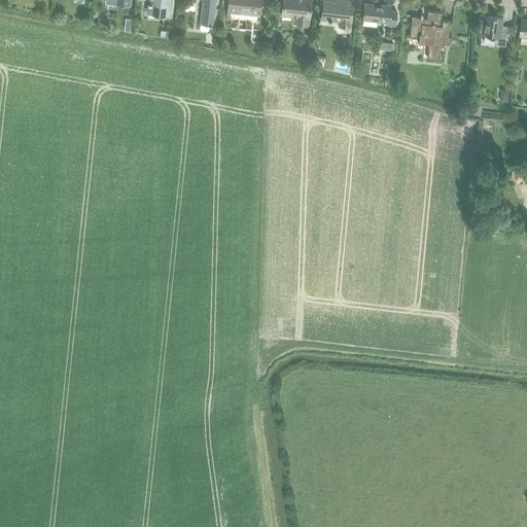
[(169,14),(170,0),(148,0),(147,12),(169,14)]
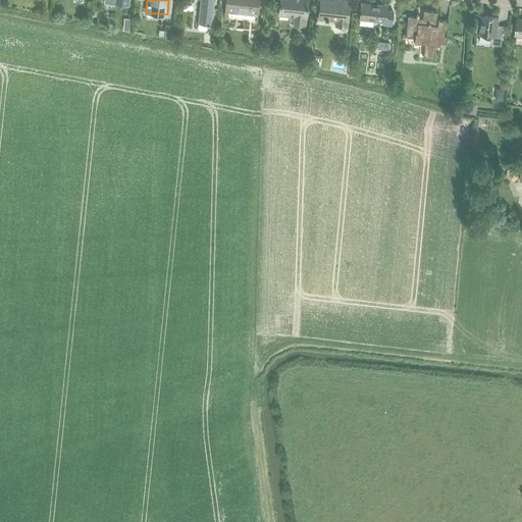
[(200,0),(198,22),(198,28),(199,30),(205,30),(206,29),(207,24),(208,24),(208,23),(211,24),(213,0),(200,0)]
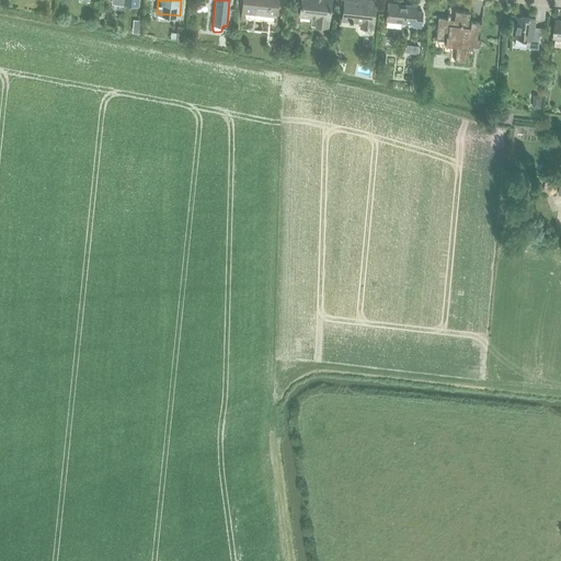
[(276,15),(277,0),(242,0),(241,12),(276,15)]
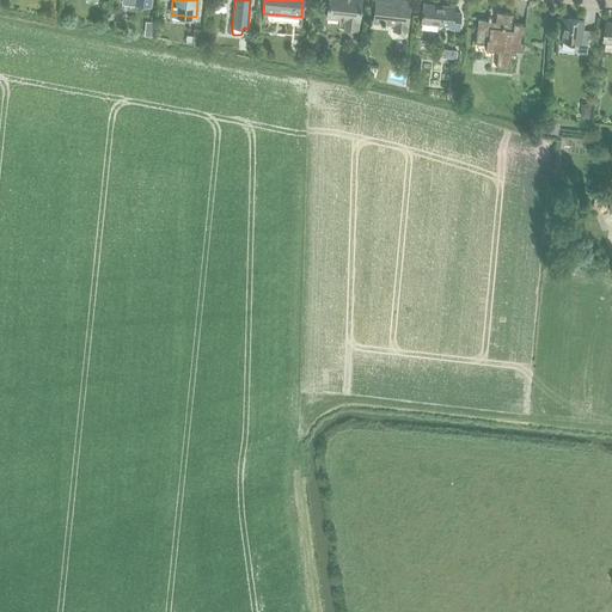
[(359,20),(360,0),(328,0),(326,17),(344,19),(343,28),(357,30),(357,20),(359,20)]
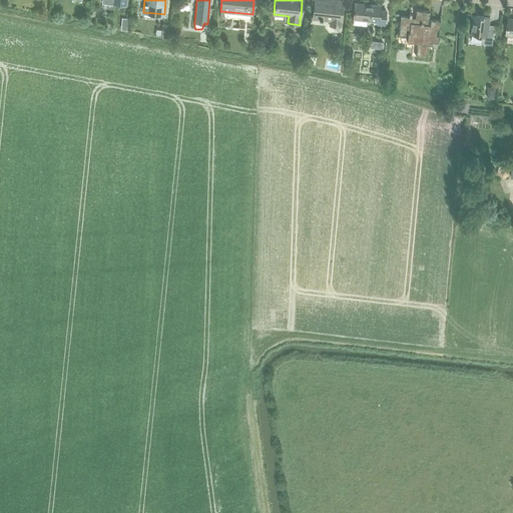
[(340,26),(343,1),(331,0),(314,0),(313,18),(331,20),(330,25),(340,26)]
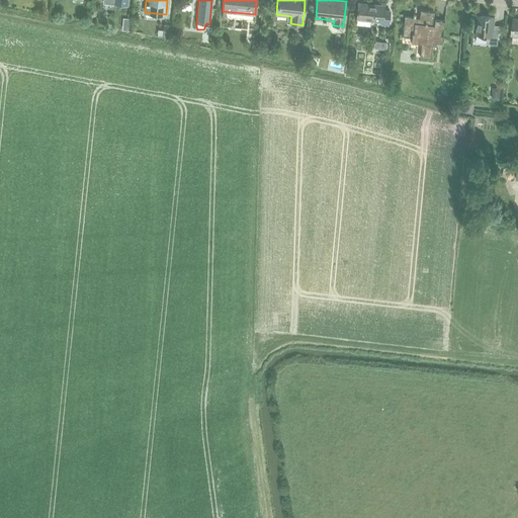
[(374,6),(358,5),(356,19),(357,19),(356,24),(369,25),(370,20),(381,22),(381,25),(387,25),(389,23),(390,11),(383,10),(383,5),(374,4),(374,6)]
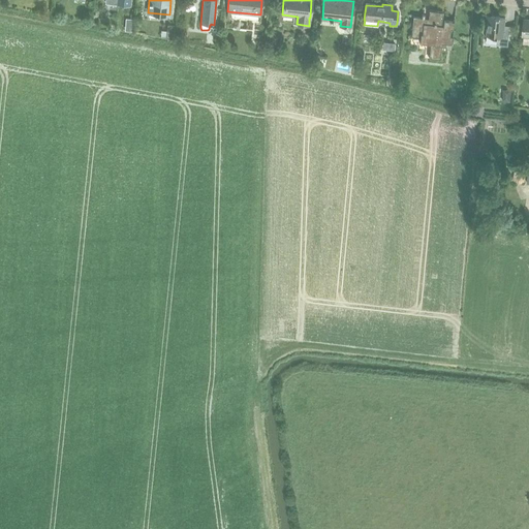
[(421,14),(421,16),(421,17),(412,17),(410,36),(419,37),(418,43),(429,44),(428,58),(439,59),(440,50),(443,51),(444,50),(445,49),(446,47),(445,45),(443,44),(440,44),(440,42),(450,43),(454,21),(441,20),(442,11),(428,9),(428,18),(424,18),(424,16),(424,14),(423,13),(421,14)]
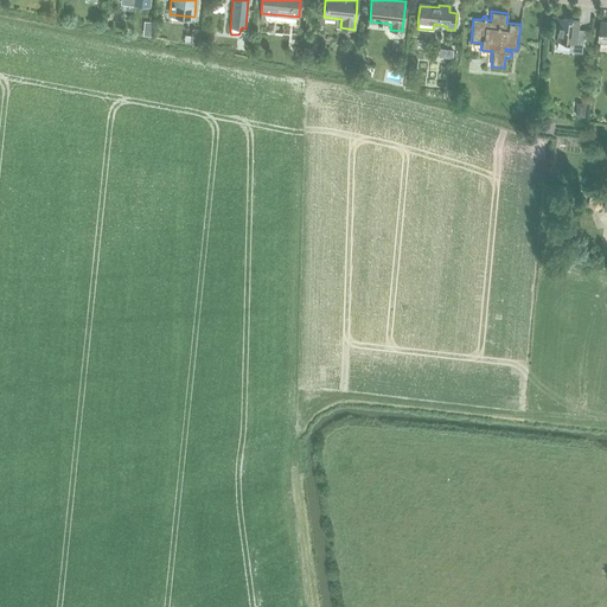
[(582,52),(585,33),(577,32),(580,19),(557,17),(557,27),(560,27),(558,40),(572,42),(570,51),(582,52)]
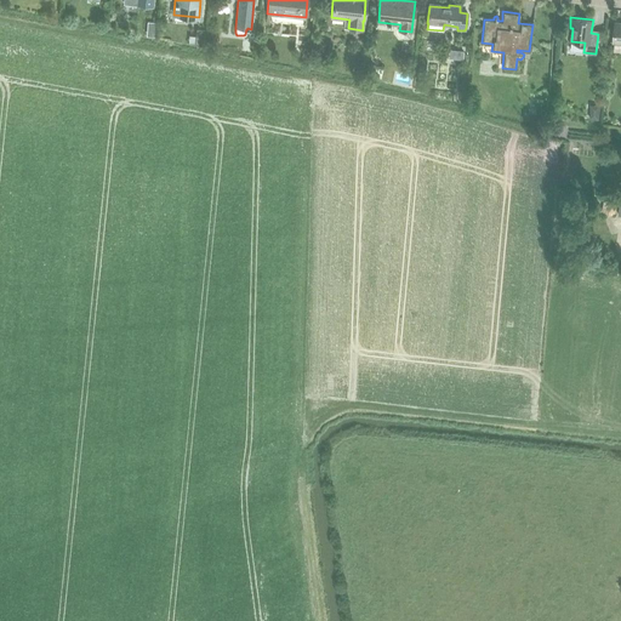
[(537,100),(535,115),(546,117),(547,101),(537,100)]
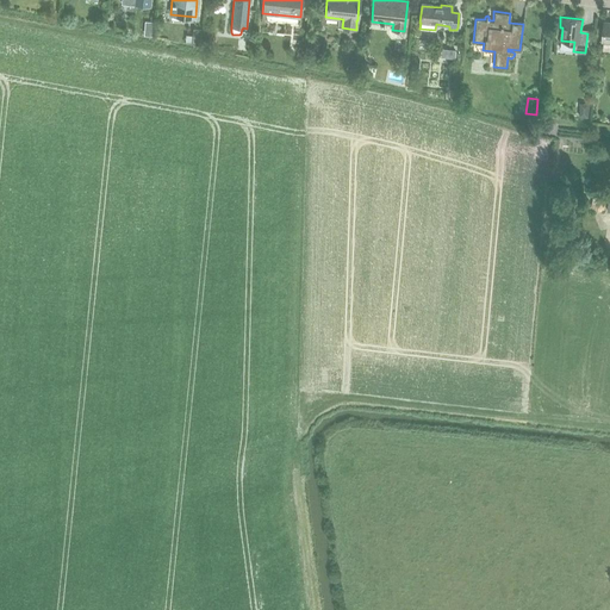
[(580,105),(579,118),(589,119),(590,105),(580,105)]
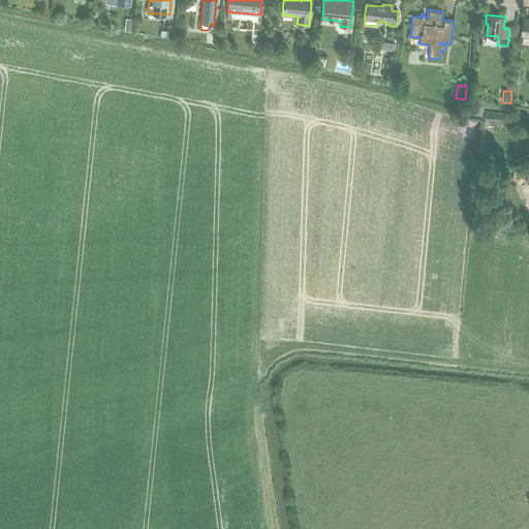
[(524,183),(526,165),(517,163),(514,181),(524,183)]
